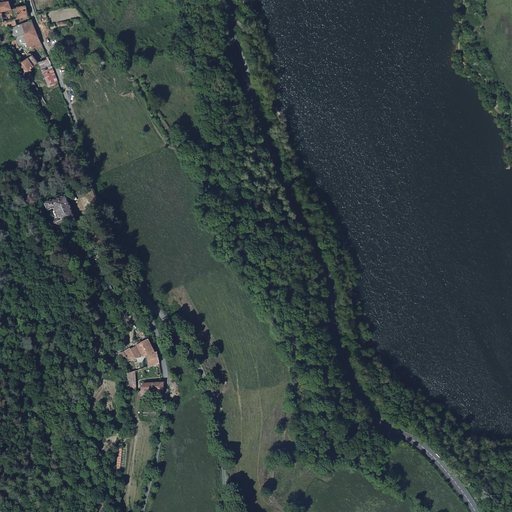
[(0,13),(2,13),(4,22),(5,28),(10,27),(17,25),(15,20),(28,16),(26,6),(18,7),(11,9),(10,2),(8,1),(5,1),(4,3),(4,4),(0,4),(0,13)]
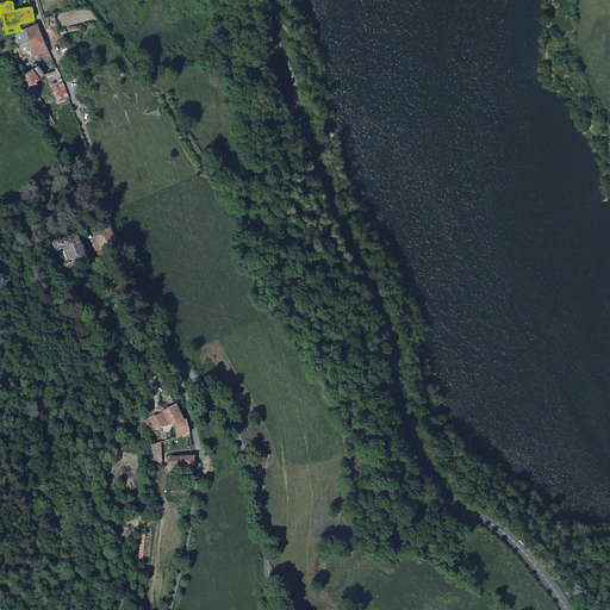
[(17,42),(18,45),(11,48),(10,54),(14,61),(33,54),(35,57),(37,58),(41,57),(50,54),(39,25),(12,35),(17,42)]
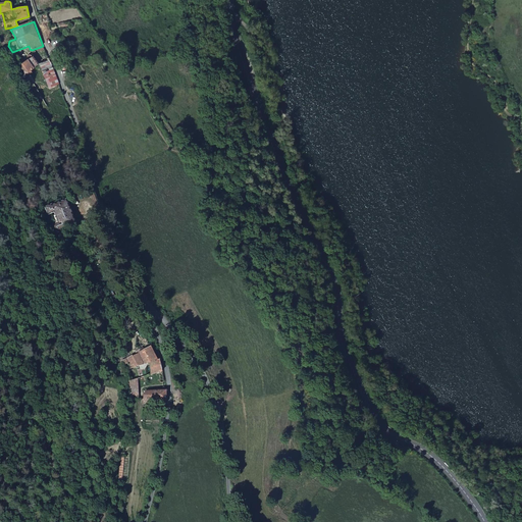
[(31,57),(20,65),(27,76),(40,65),(35,56),(33,54),(32,54),(31,54),(30,55),(31,56),(31,57)]
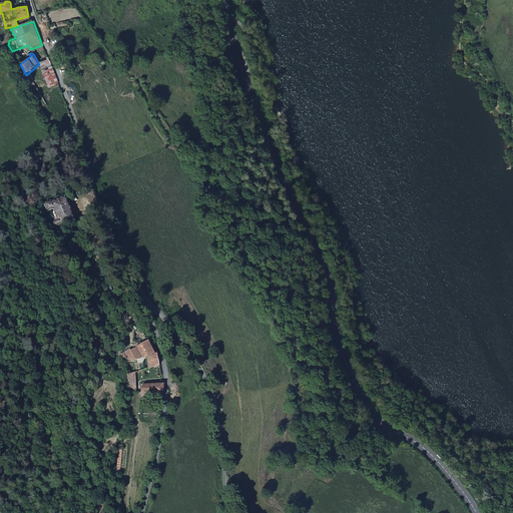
[(49,87),(58,84),(49,59),(39,62),(49,87)]
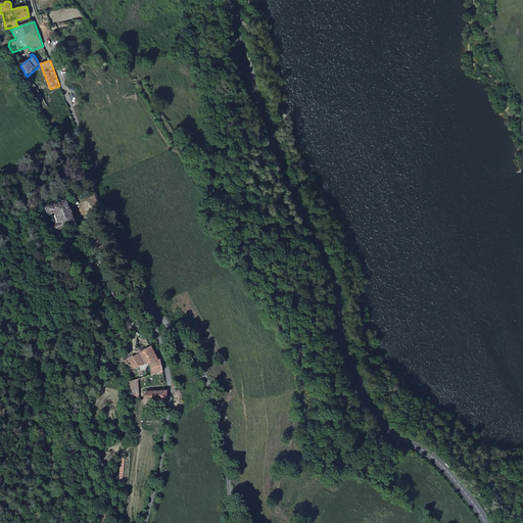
[(77,226),(68,201),(53,206),(52,205),(46,207),(49,217),(55,215),(56,218),(55,218),(56,222),(58,221),(59,225),(53,227),(56,235),(62,232),(62,231),(77,226)]
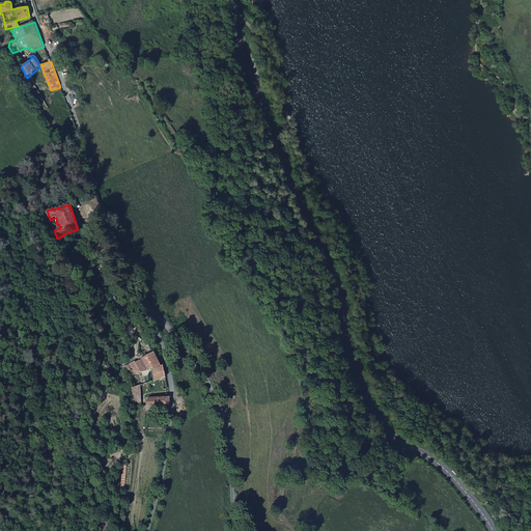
[(129,375),(132,387),(141,387),(144,386),(160,381),(166,379),(163,367),(160,367),(155,355),(141,360),(146,369),(134,374),(129,365),(123,368),(127,375),(129,375)]
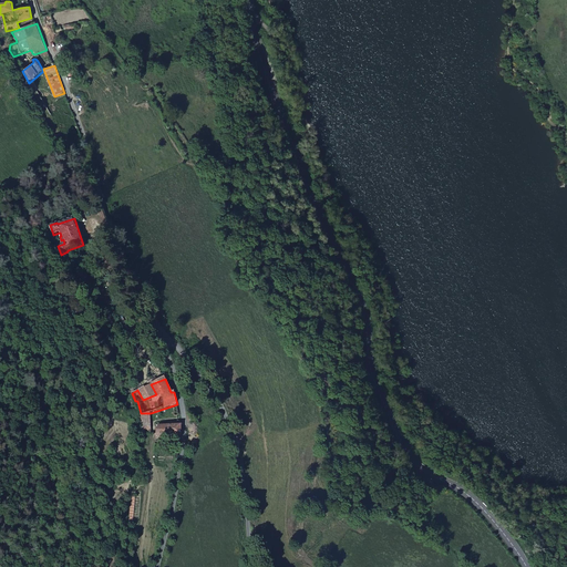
[(151,384),(137,390),(143,400),(156,394),(151,384)]
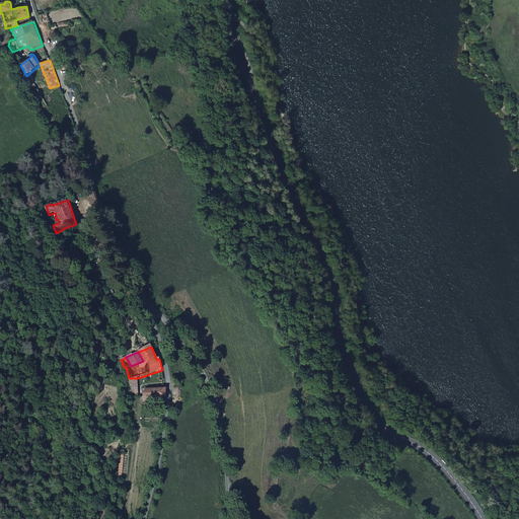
[(129,378),(129,381),(129,392),(138,393),(138,378),(129,378)]
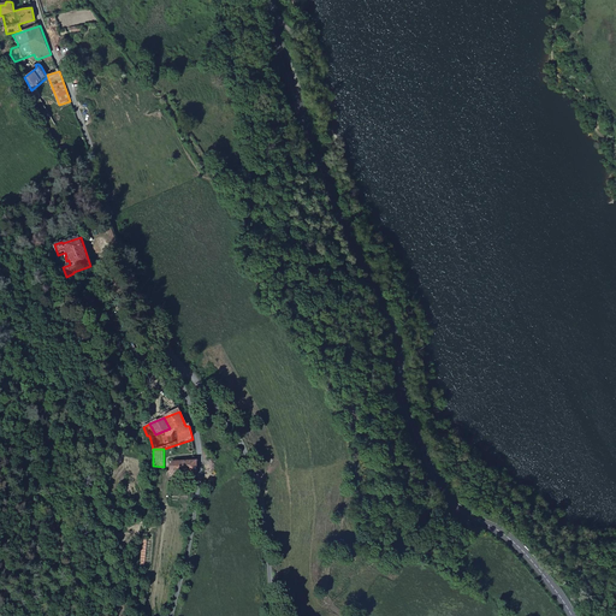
[(177,477),(197,477),(197,462),(169,462),(167,473),(177,473),(177,477)]
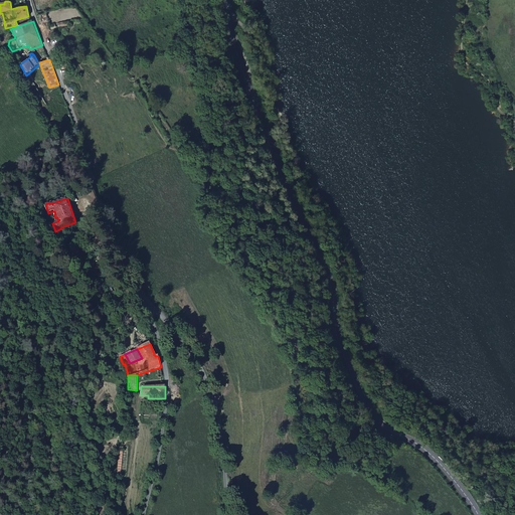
All buildings are outlined.
